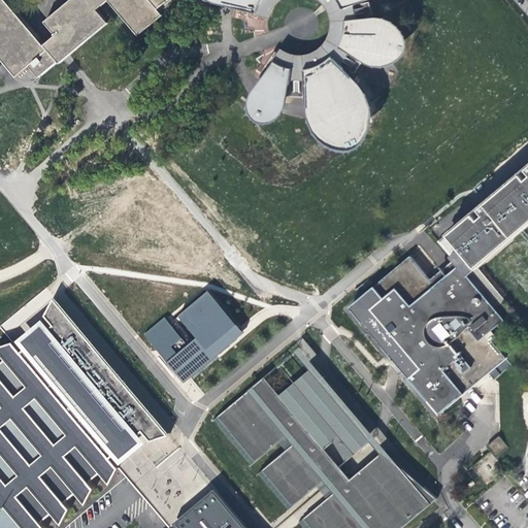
[(67,0),(46,18),(42,21),(54,34),(42,43),(4,0),(0,0),(0,58),(15,76),(29,66),(38,75),(40,73),(57,61),(58,62),(61,59),(69,53),(106,23),(95,8),(105,0),(136,35),(161,14),(156,8),(164,0),(67,0)]
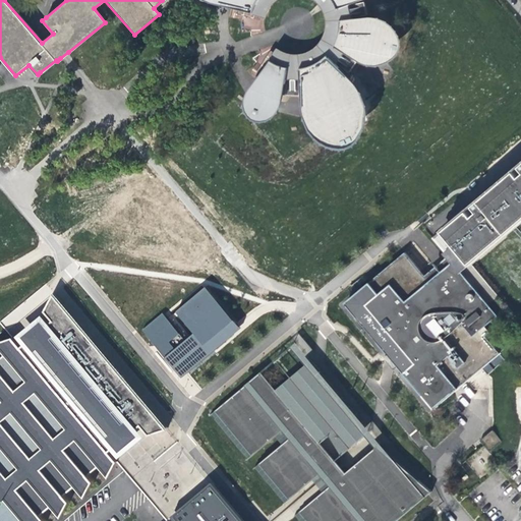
[(264,24),(265,18),(231,8),(229,18),(241,20),(242,34),(250,33),(251,37),(266,32),(264,24)]
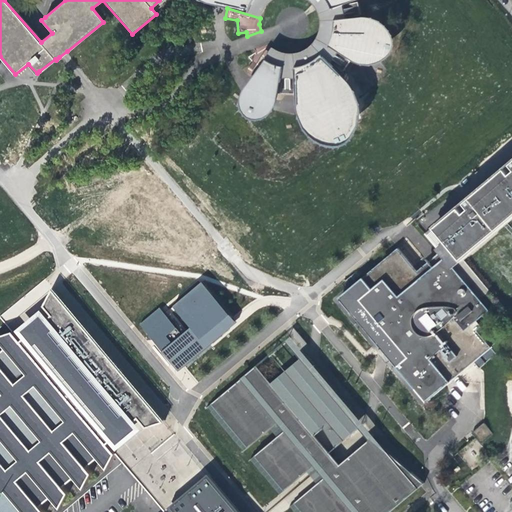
[(271,47),(268,42),(255,49),(256,52),(248,57),(252,62),(248,69),(254,74),(271,47)]
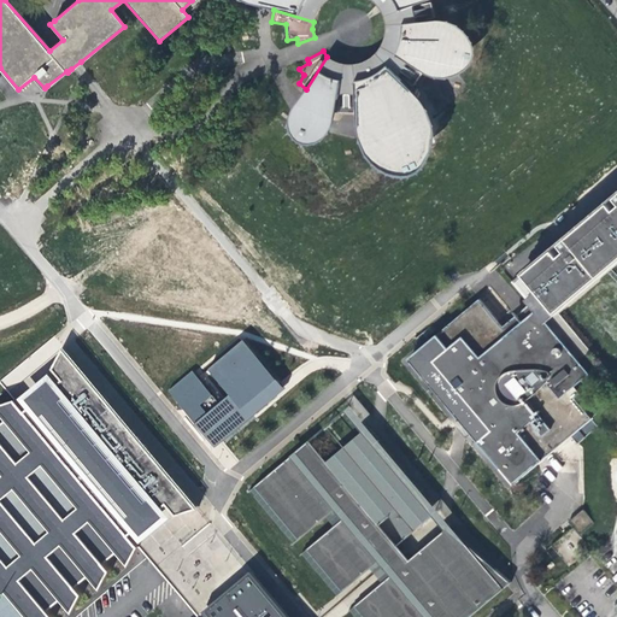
[(616,193),(523,272),(558,311),(616,260),(616,193)]
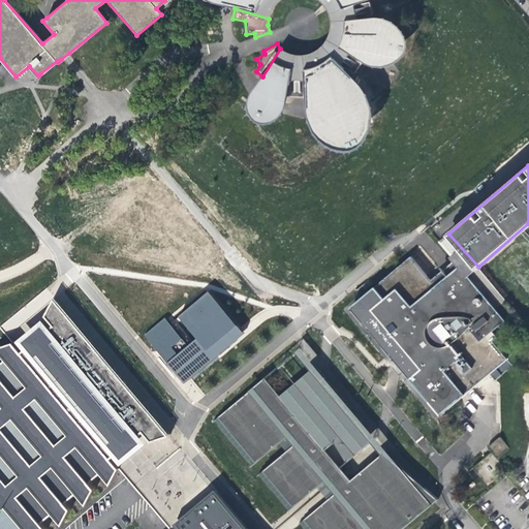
[(490,372),(506,359),(494,341),(522,321),(477,268),(465,253),(430,280),(411,256),(350,307),(439,412),(490,372)]
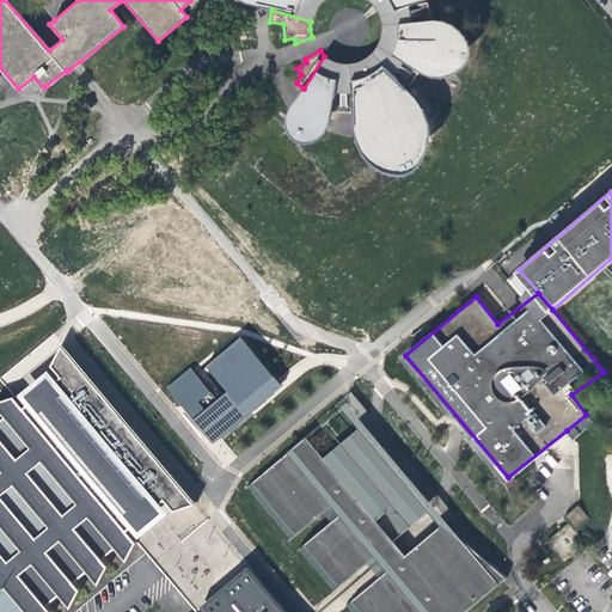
[(283,385),(243,336),(208,365),(228,391),(219,399),(191,367),(167,387),(214,444),(283,385)]
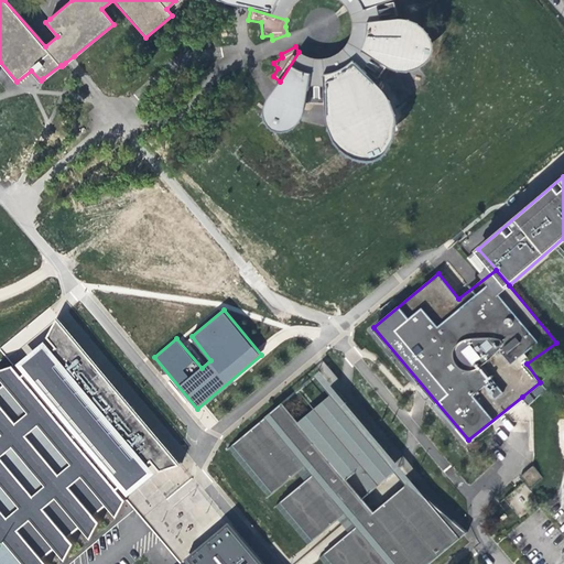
[(179,465),(56,318),(46,337),(55,347),(49,349),(43,342),(30,353),(15,366),(0,369),(0,378),(4,384),(0,388),(0,563),(45,563),(40,557),(53,548),(63,560),(73,543),(66,537),(78,527),(88,539),(98,521),(93,514),(105,505),(115,517),(125,499),(116,489),(150,461),(158,472),(179,465)]
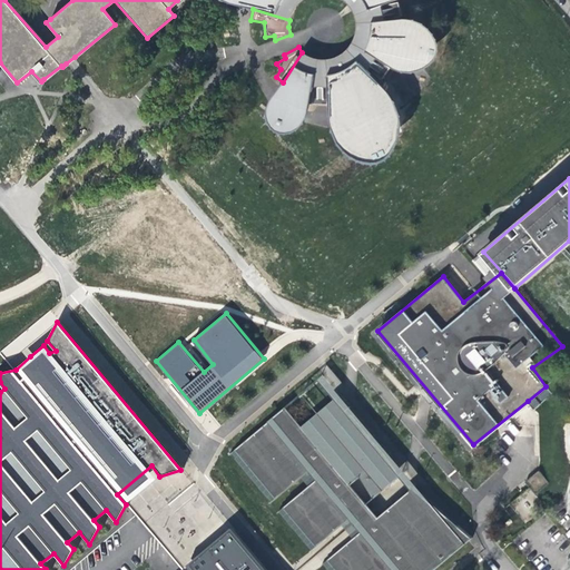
[(552,394),(546,386),(528,401),(534,409),(552,394)]
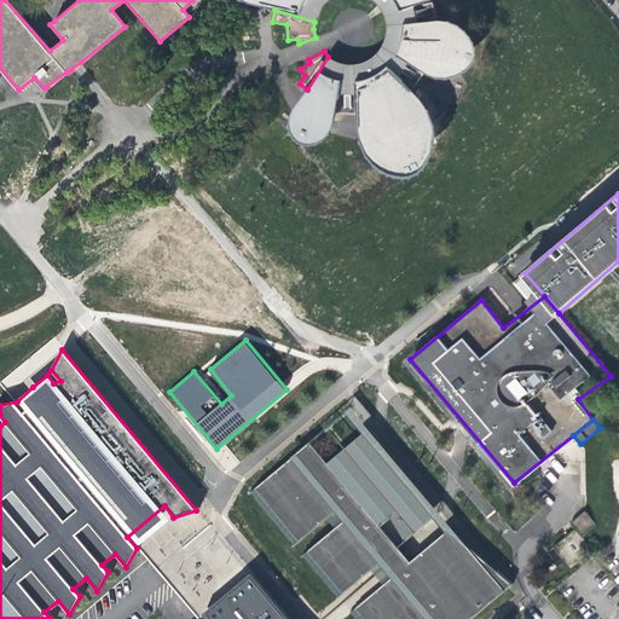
[(369,432),(330,464),(363,504),(387,484),(422,526),(398,545),(410,561),(450,527),(369,432)]
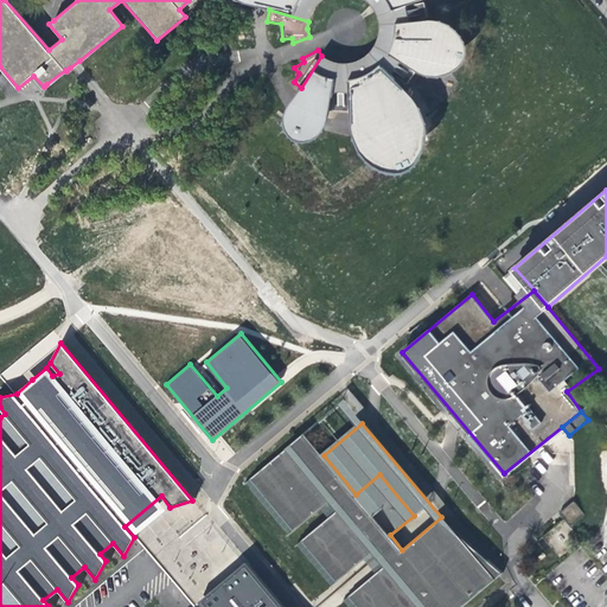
[(436,606),(459,606),(498,575),(508,567),(496,558),(441,517),(402,550),(390,535),(414,516),(379,474),(356,494),(324,455),(308,438),(293,451),(288,445),(248,478),(292,531),(332,497),(337,502),(330,508),(333,512),(295,544),(330,585),(375,548),(387,562),(346,596),(355,606),(416,606),(417,606),(428,598),(436,606)]
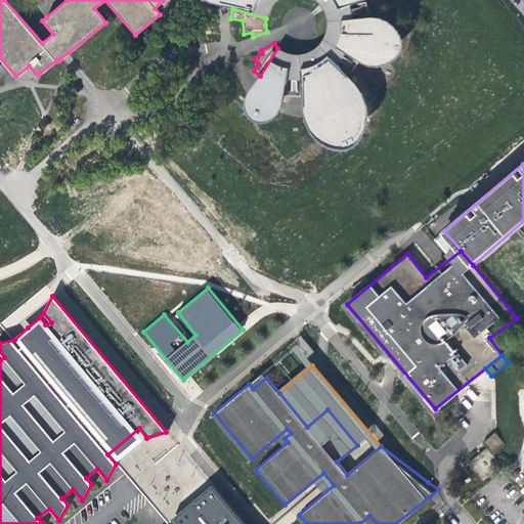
[(480,443),(484,448),(490,454),(503,443),(491,432),(480,443)]
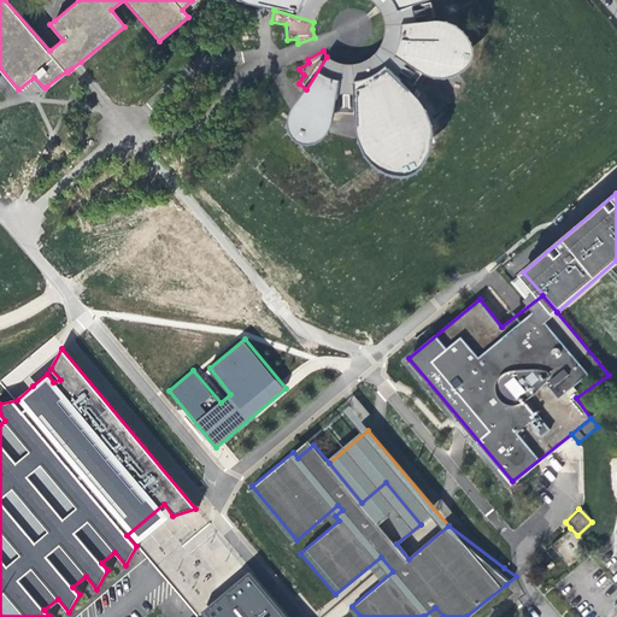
[(577,535),(570,528),(550,546),(568,566),(589,548),(577,535)]
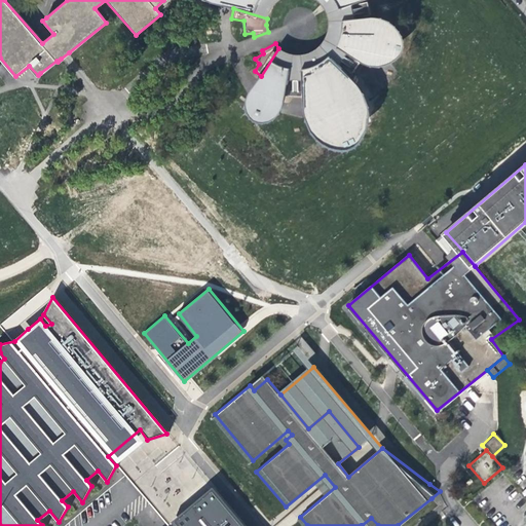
[(243,525),(214,489),(175,525),(176,525),(243,525)]
